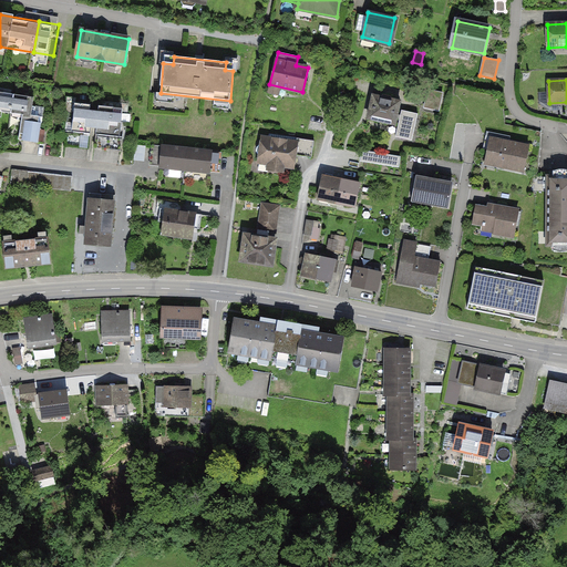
[(443,94),(430,91),(426,102),(440,104),(443,94)]
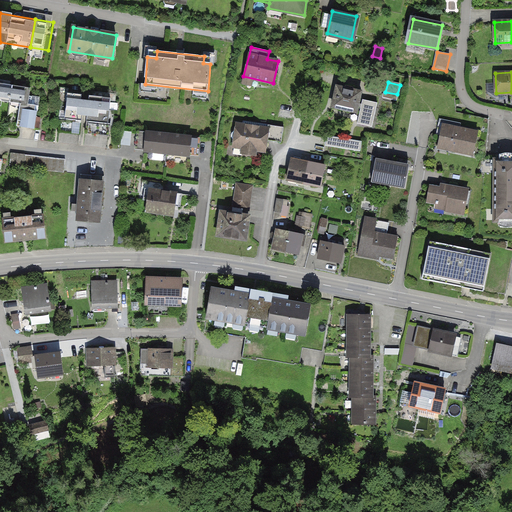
[(36,88),(7,83),(3,104),(22,107),(19,127),(38,130),(43,99),(35,98),(36,88)]
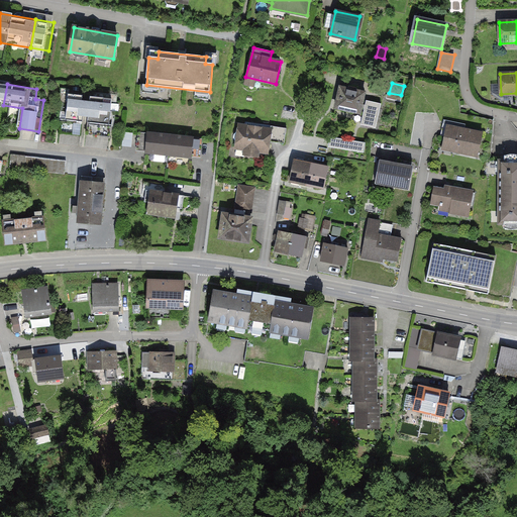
[(338,85),(333,108),(360,114),(366,91),(338,85)]
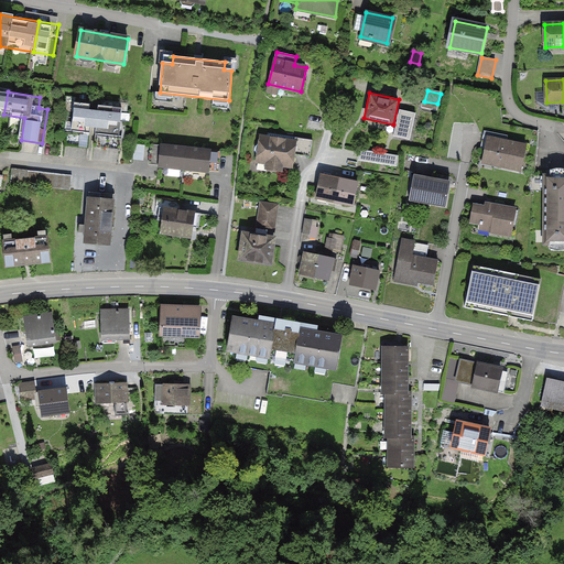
[(101,105),(82,102),(75,145),(95,148),(97,133),(100,111),(101,105)]
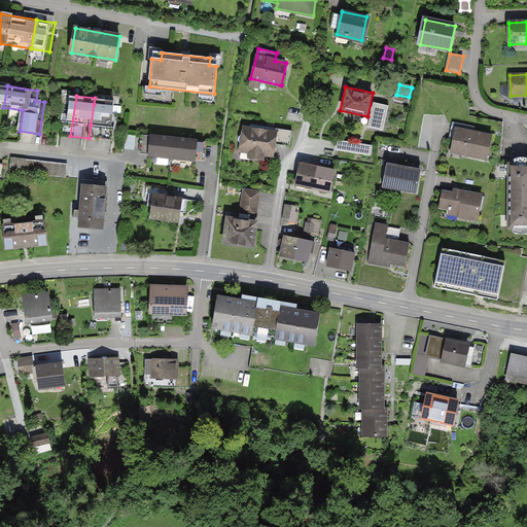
[(95,126),(94,139),(113,142),(118,101),(99,99),(98,104),(95,126)]
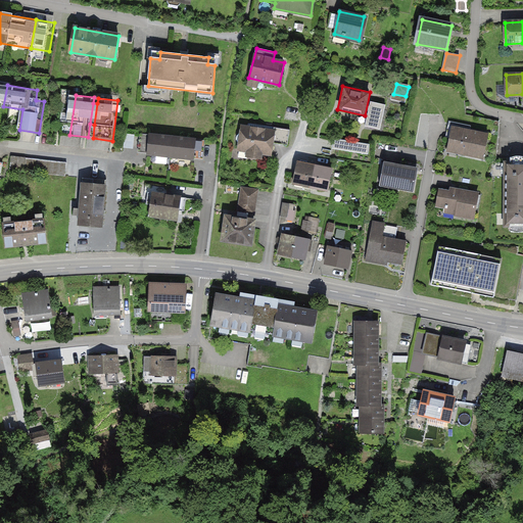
[(385,104),(370,101),(365,126),(379,130),(385,104)]
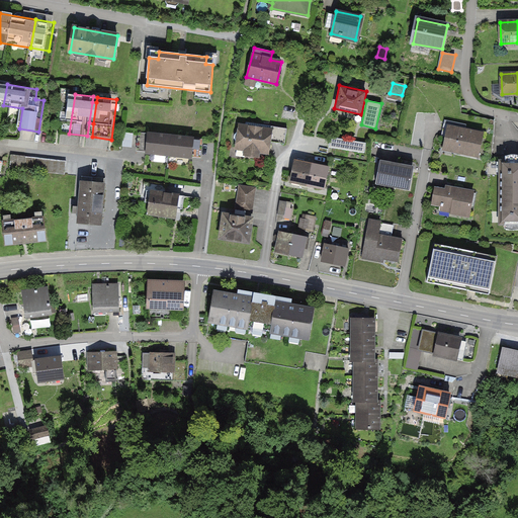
[(275,130),(242,125),(239,152),(272,156),(275,130)]
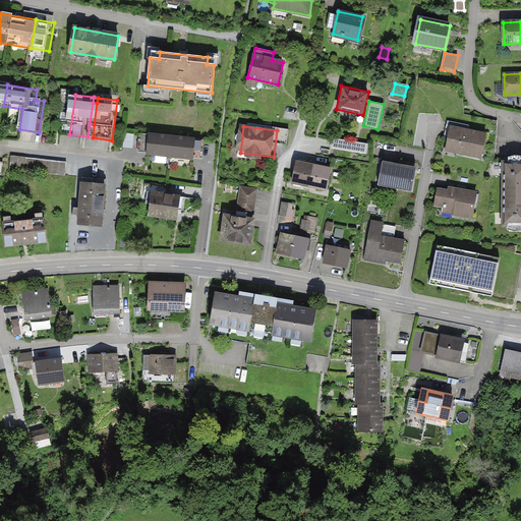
[(486,134),(447,126),(445,137),(448,137),(447,147),(458,149),(457,153),(482,158),(486,134)]
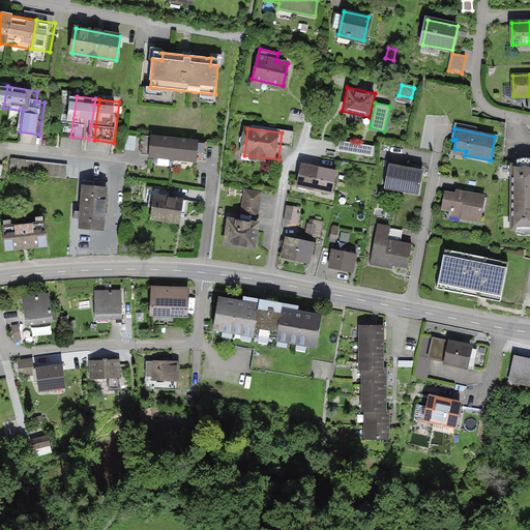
[(150,155),(173,158),(175,140),(143,137),(141,151),(150,152),(150,155)]
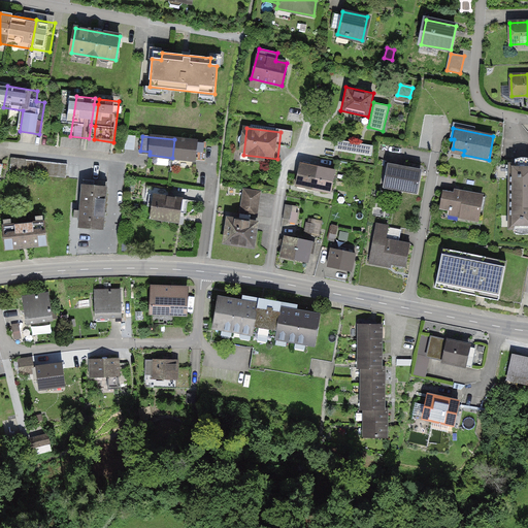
[(206,143),(174,139),(172,158),(195,160),(196,157),(205,158),(206,143)]
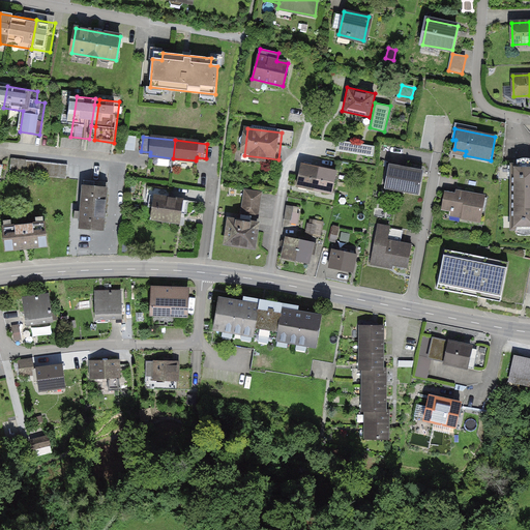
[(372,156),(374,146),(340,141),(337,150),(372,156)]
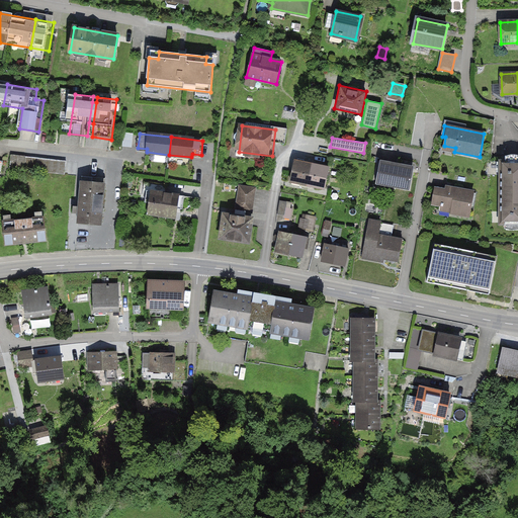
[(69,161),(13,155),(11,169),(68,175),(69,161)]
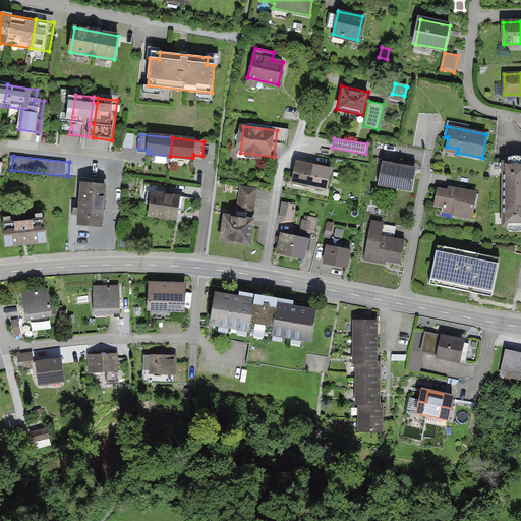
[(520,160),(502,160),(502,226),(520,226),(520,160)]
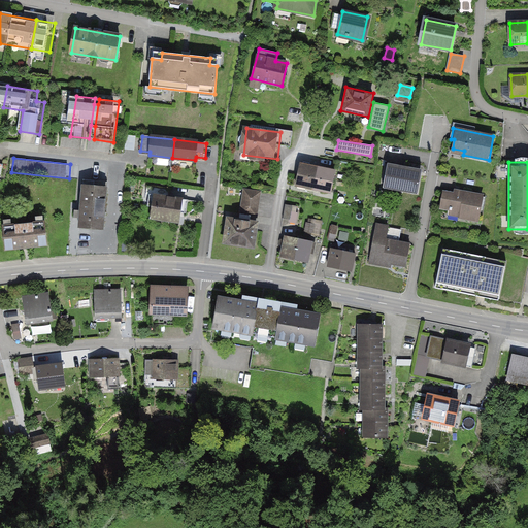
[(423,170),(386,163),(382,187),(418,194),(423,170)]
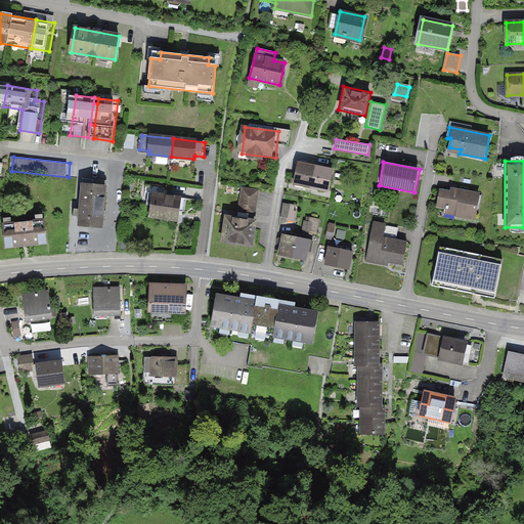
[(295,185),(313,189),(317,168),(300,164),(295,185)]
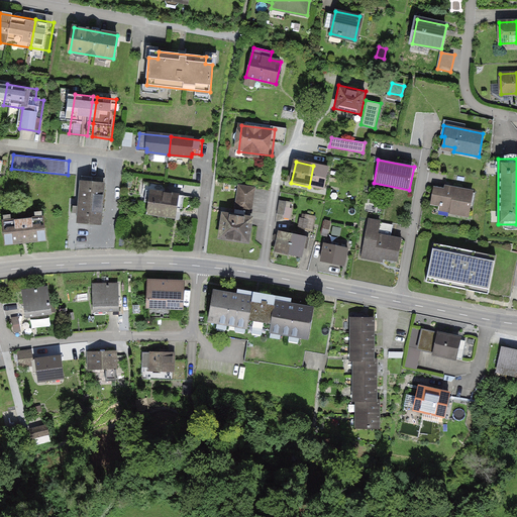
[(313,166),(309,187),(328,191),(332,170),(313,166)]
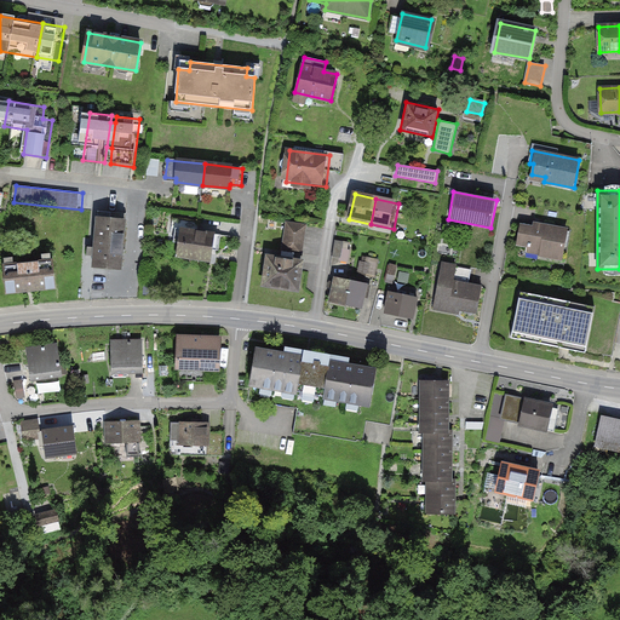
[(121,270),(126,214),(98,212),(93,268),(121,270)]
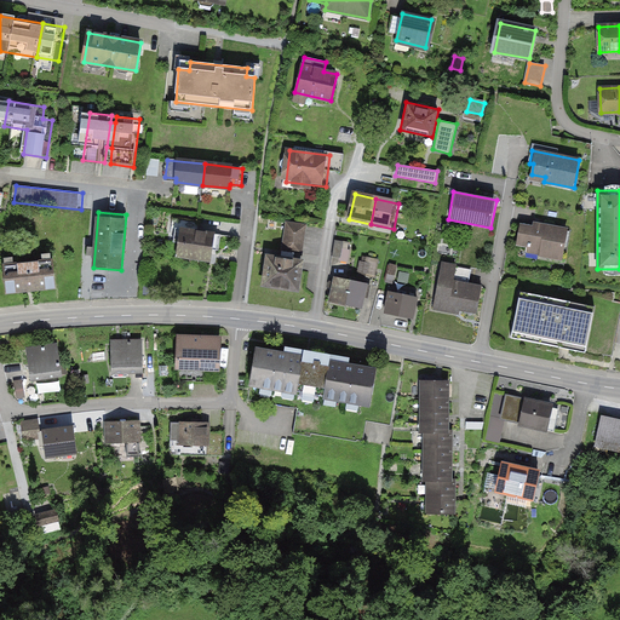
[(179,244),(177,256),(210,260),(214,235),(197,233),(200,222),(173,218),(172,228),(176,229),(174,242),(179,244)]
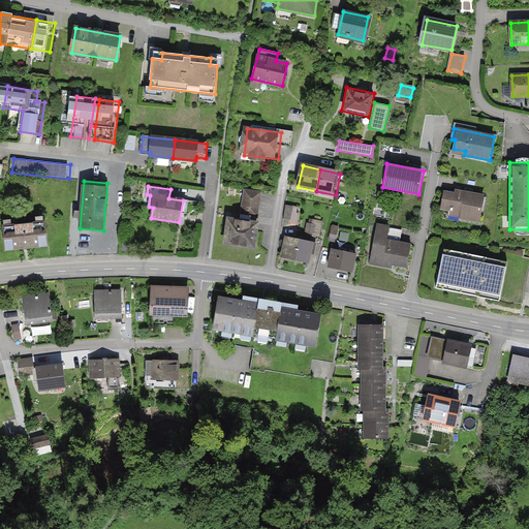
[(242,213),(261,216),(266,194),(245,190),(242,213)]
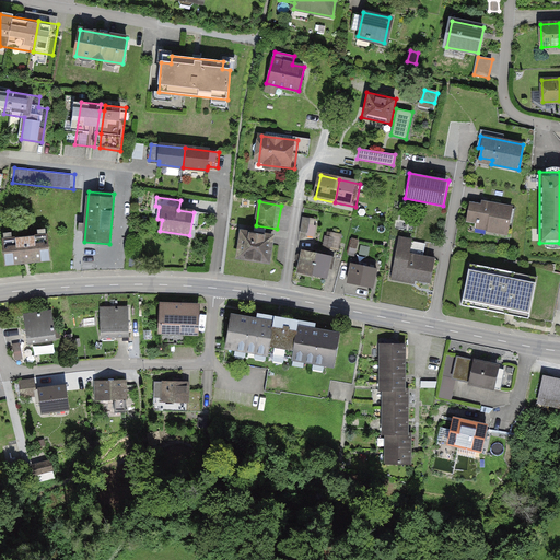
[(481,207),(471,205),(468,220),(490,224),(489,231),(508,234),(512,208),(482,202),(481,207)]
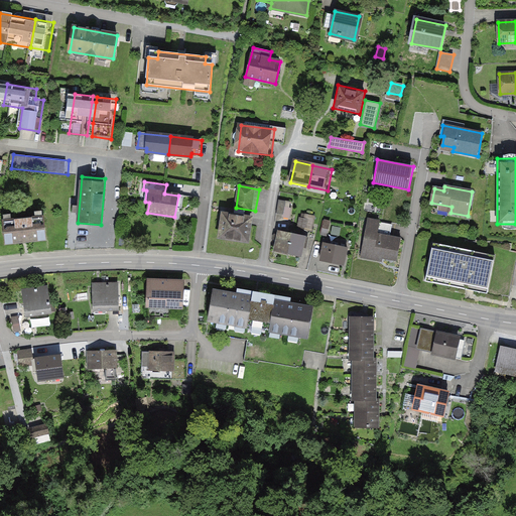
[(294,202),(279,200),(277,217),(292,219),(294,202)]
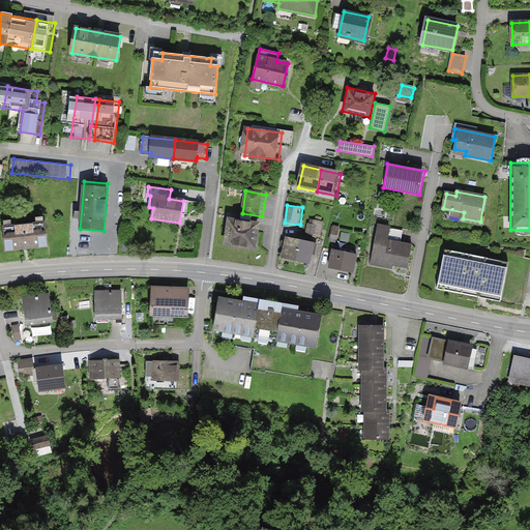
[(230,219),(226,243),(254,247),(258,225),(230,219)]
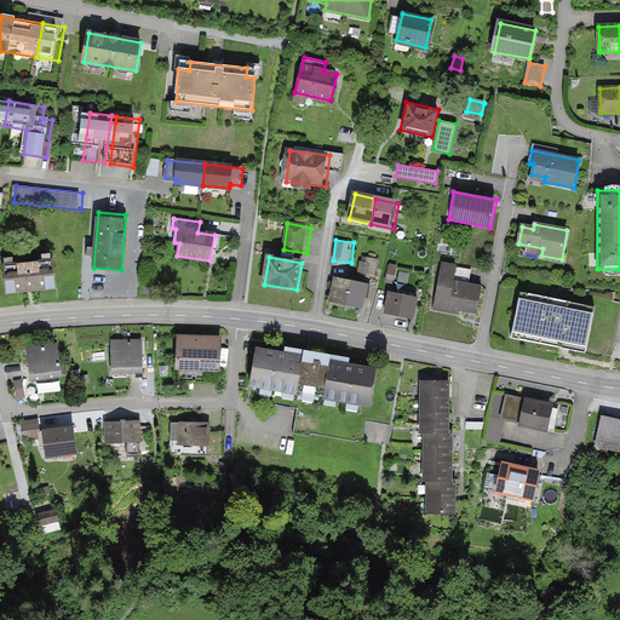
[(4,265),(6,293),(56,288),(53,260),(4,265)]
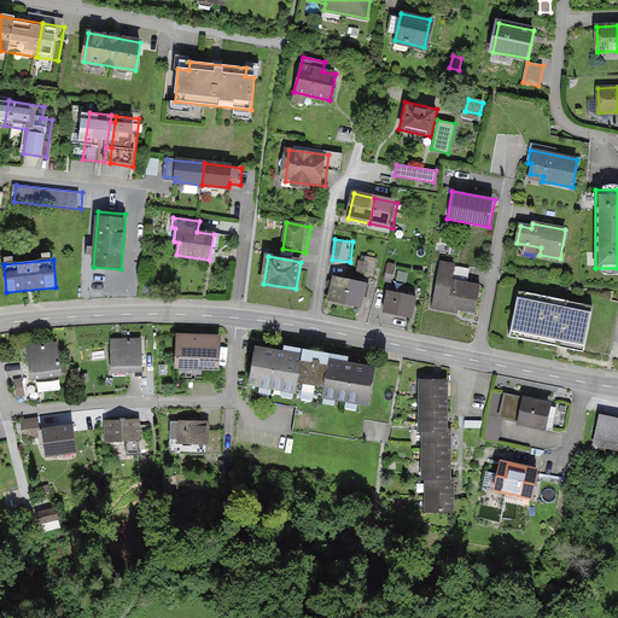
[(374,264),(360,261),(357,274),(362,275),(362,272),(372,273),(374,264)]
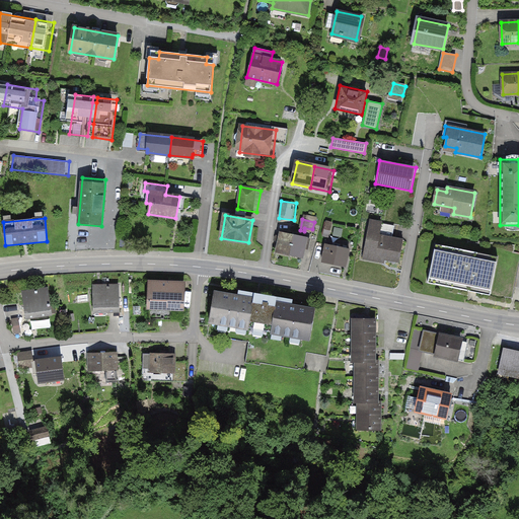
[(332,223),(327,221),(323,236),(328,237),(332,223)]
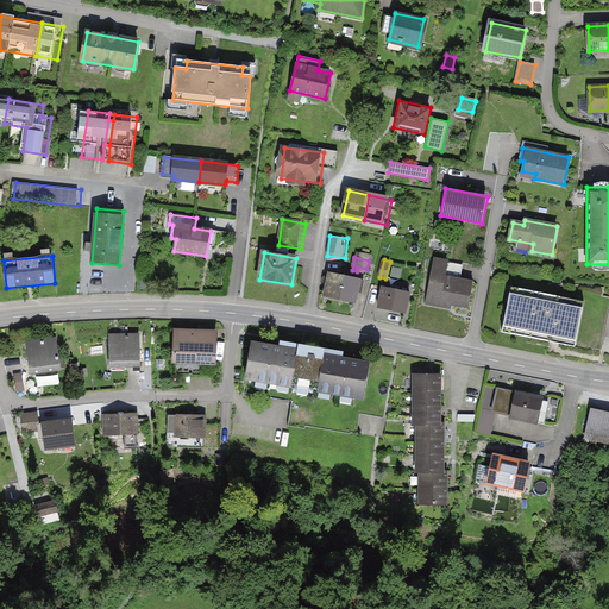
[(435,261),(427,302),(451,306),(452,302),(469,306),(472,286),(460,283),(463,265),(435,261)]
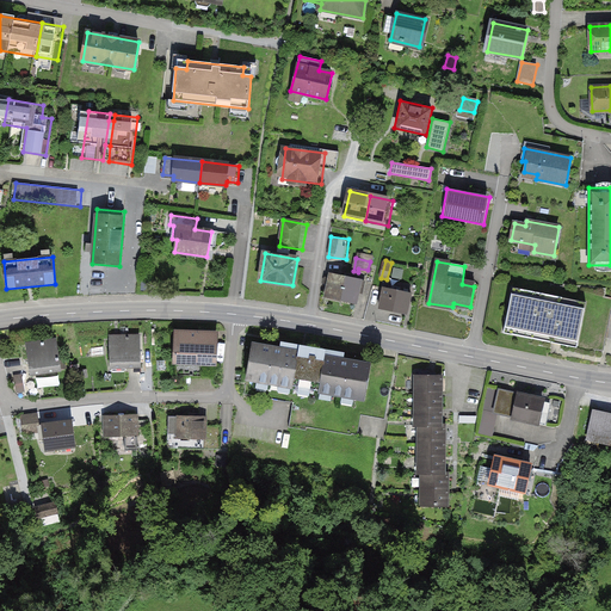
[(326,297),(341,300),(346,277),(331,273),(326,297)]
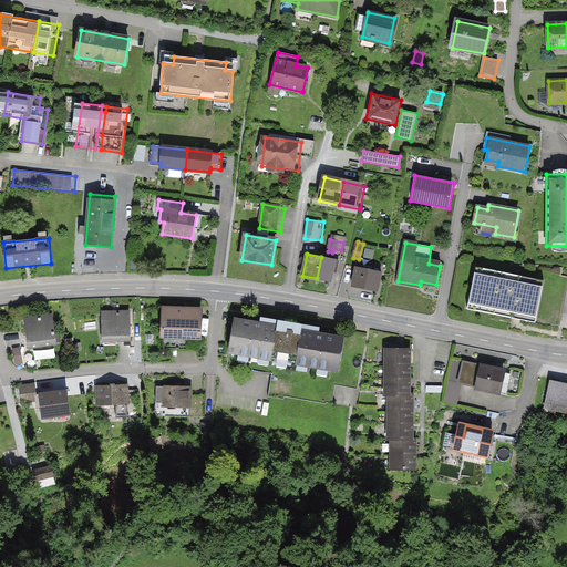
[(336,259),(321,257),(317,278),(331,281),(336,259)]
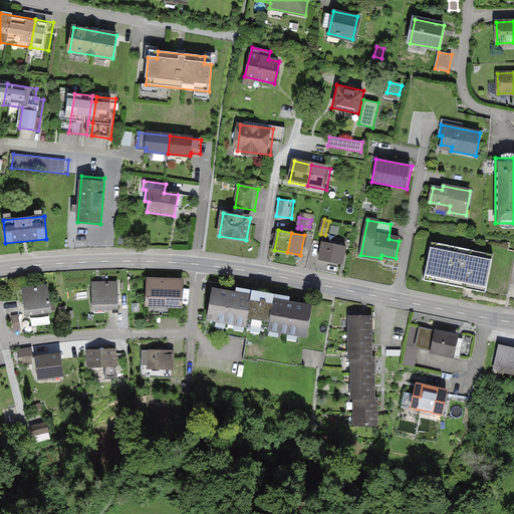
[(346,247),(323,242),(320,259),(342,264),(346,247)]
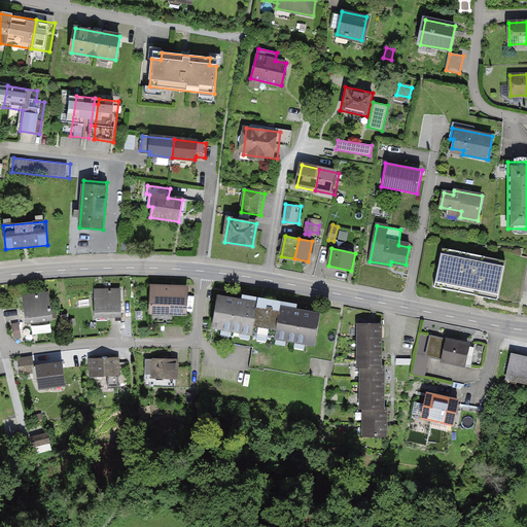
[(506,262),(444,251),(437,287),(500,299),(506,262)]
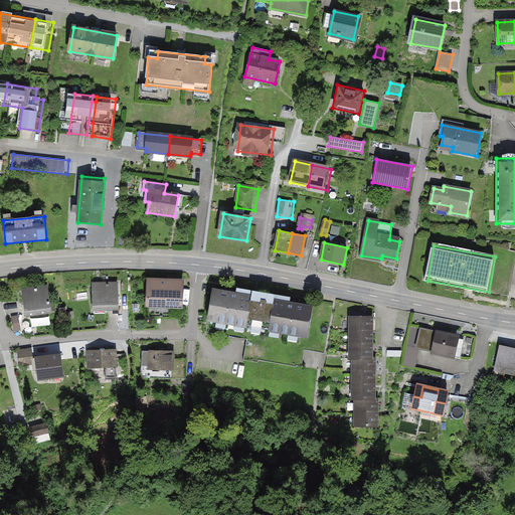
[(180,283),(150,282),(149,307),(180,308),(180,283)]
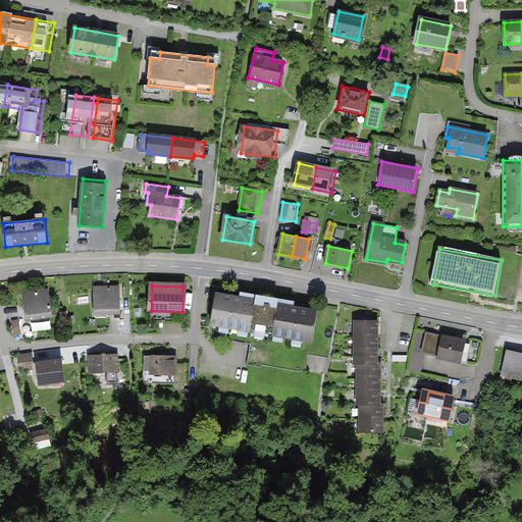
[(118,288),(93,288),(94,315),(119,315),(118,288)]
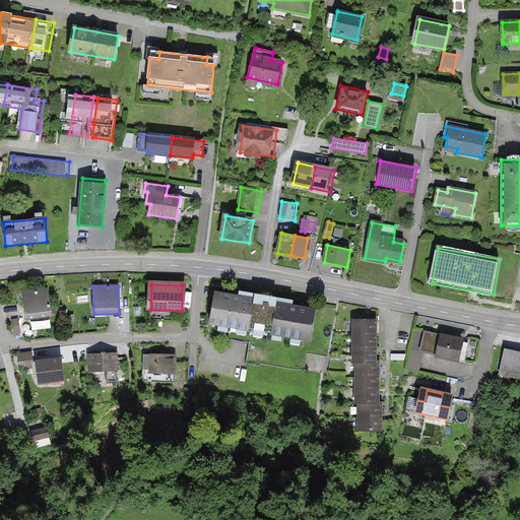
[(48,290),(23,294),(26,318),(55,314),(54,304),(50,304),(48,290)]
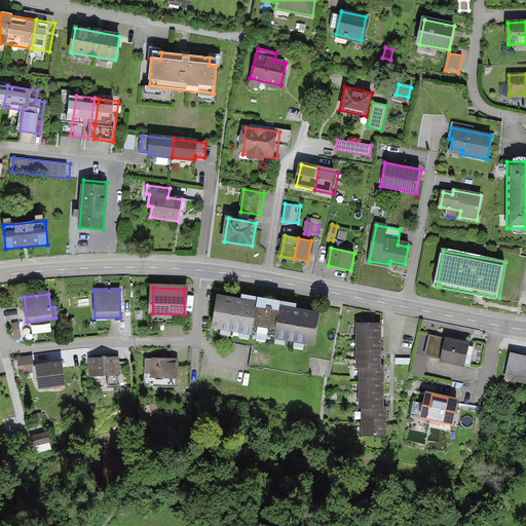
[(318,312),(217,296),(212,329),(313,346),(318,312)]
